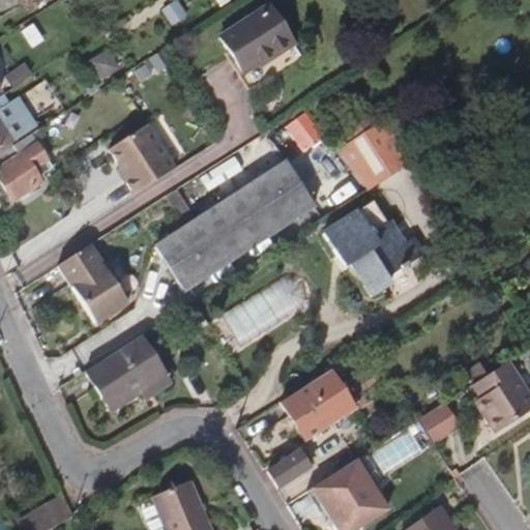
[(176,3),(163,12),(174,29),(187,20),(176,3)]
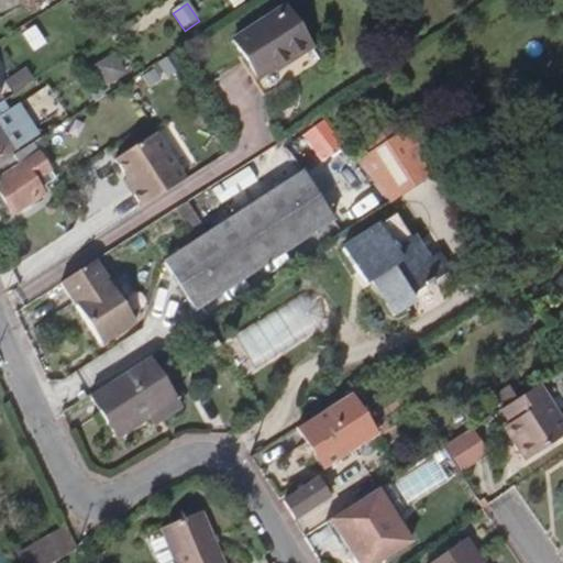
[(295,61),(312,48),(288,10),(236,42),(268,94),(302,73),(295,61)]
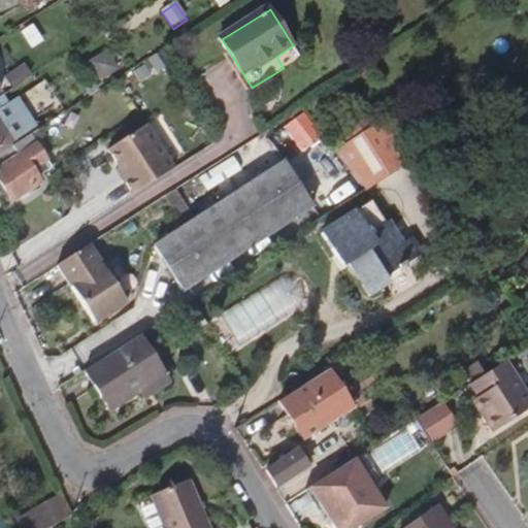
[(166,51),(150,62),(159,75),(175,65),(166,51)]
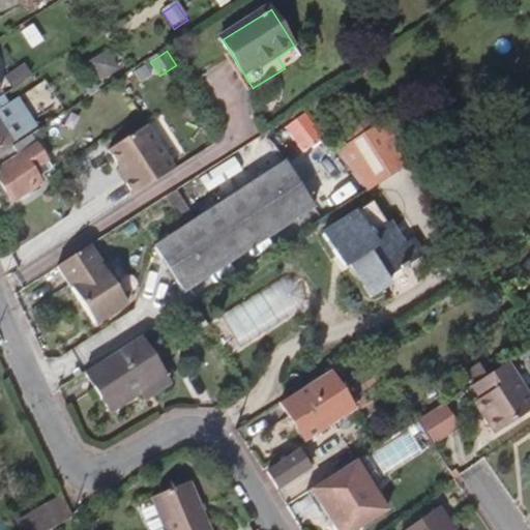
[(109,52),(89,63),(101,84),(121,71),(109,52)]
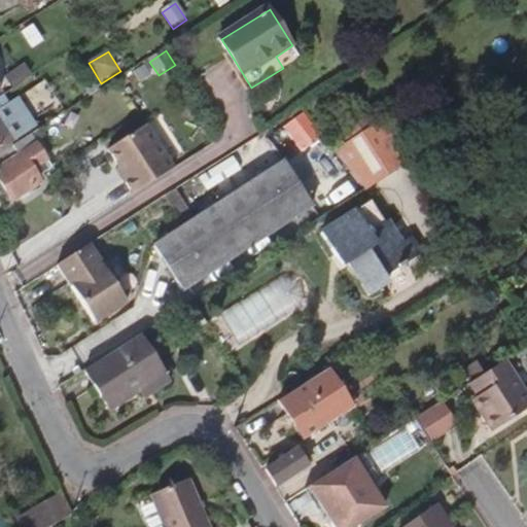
[(38,129),(19,100),(14,102),(7,92),(0,97),(0,154),(23,140),(22,139),(38,129)]
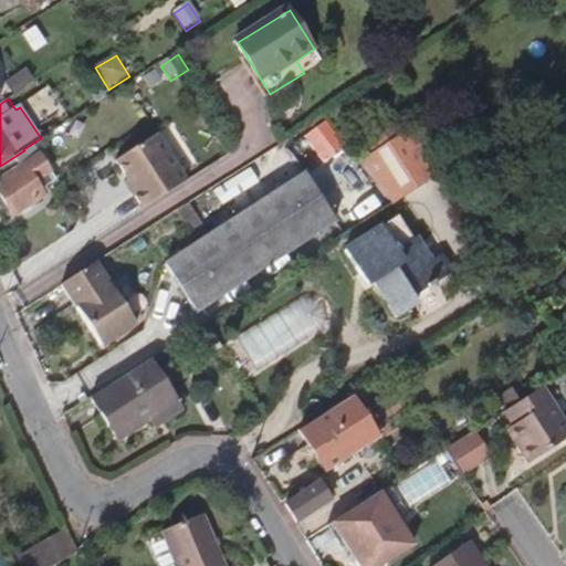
[(373,153),(363,159),(394,206),(440,174),(409,128),(399,135),(387,117),(360,135),(373,153)]
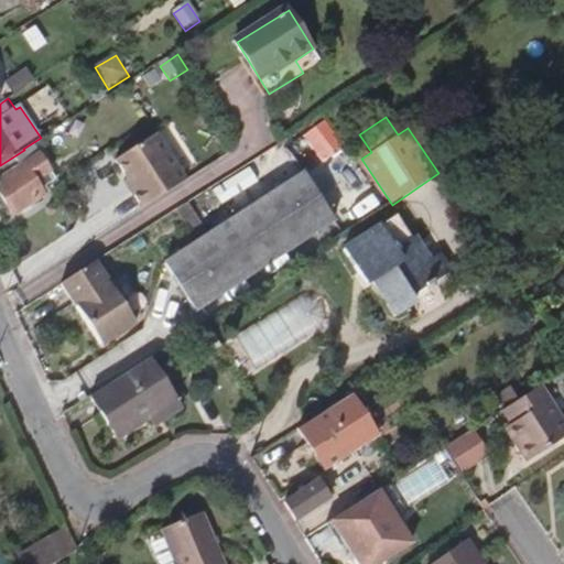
[(141,207),(186,177),(155,132),(115,159),(136,190),(131,192),(141,207)]
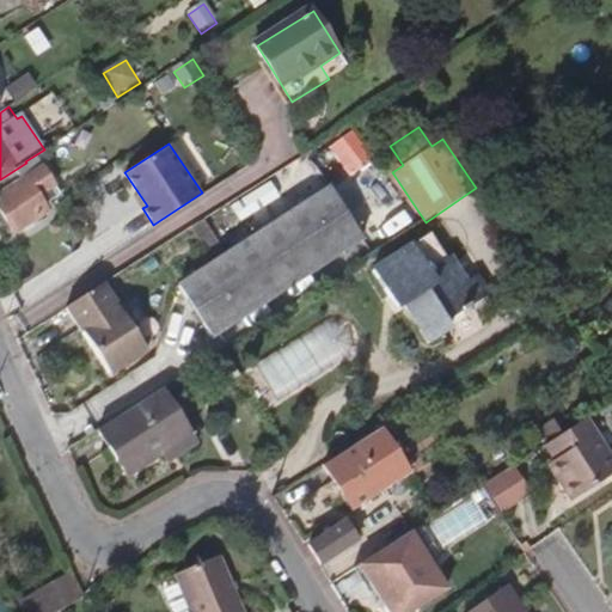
[(42,191),(57,181),(40,154),(0,179),(0,203),(18,231),(53,208),(42,191)]
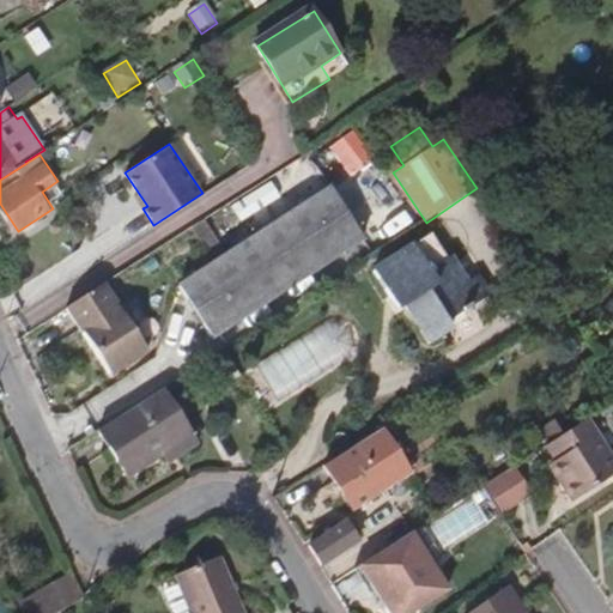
[(273,181),(234,205),(243,220),(283,196),(273,181)]
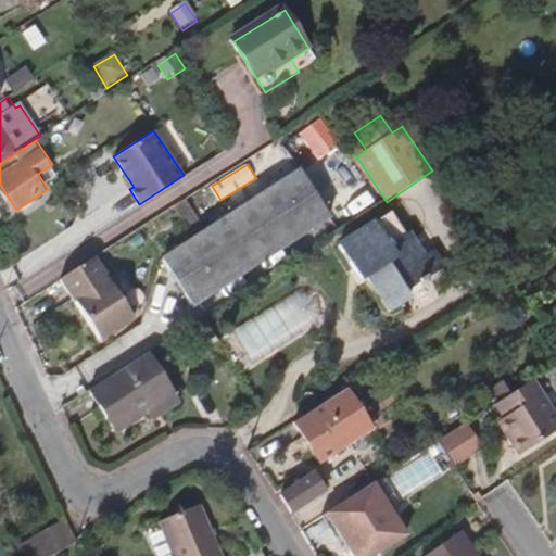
[(192,304),(329,214),(299,168),(206,229),(194,237),(162,257),(192,304)]
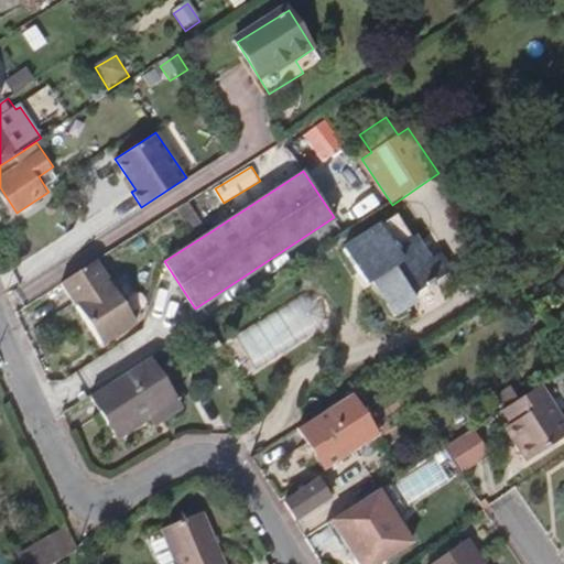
[(197,240),(209,232),(188,201),(175,209),(197,240)]
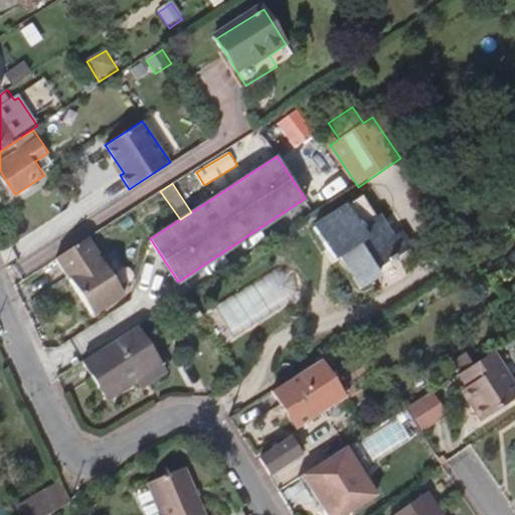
[(378,263),(415,240),(406,225),(396,232),(383,210),(365,220),(353,199),(318,220),(331,242),(338,238),(363,282),(383,271),(378,263)]
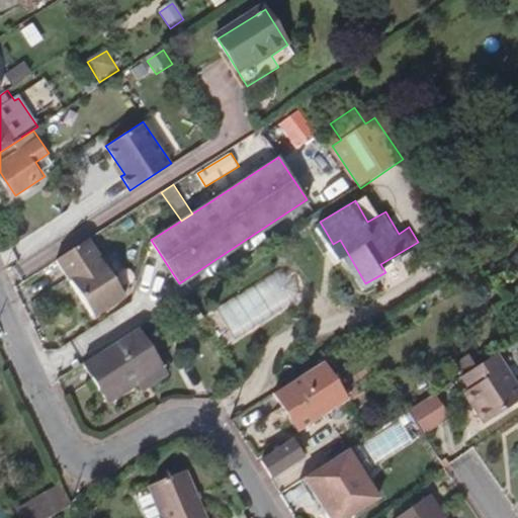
[(127,295),(91,238),(59,259),(94,317),(127,295)]
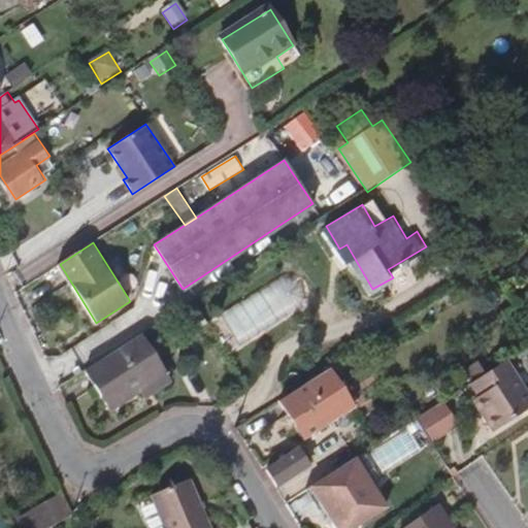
[(160,390),(176,380),(146,332),(92,369),(117,409),(157,385),(160,390)]
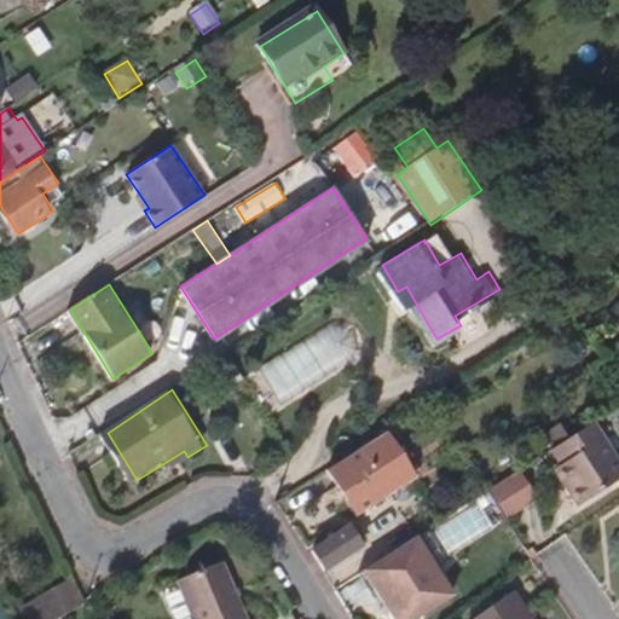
[(618,461),(596,424),(583,433),(573,418),(548,434),(557,450),(554,452),(563,469),(557,473),(580,509),(618,484),(618,461)]
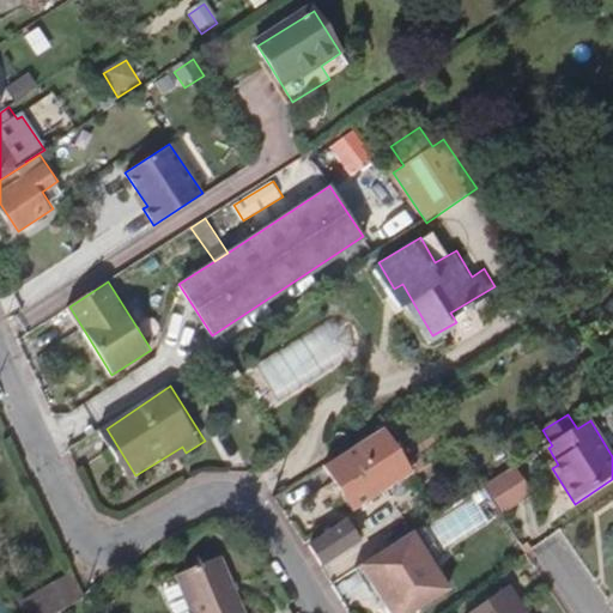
[(356,513),(417,473),(386,425),(325,463),(356,513)]
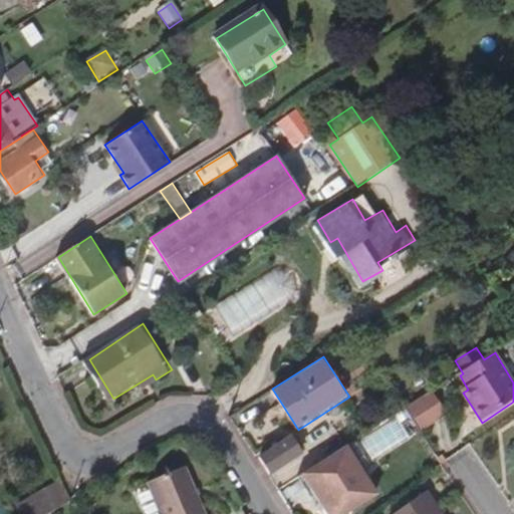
[(431,395),(409,410),(422,431),(445,416),(431,395)]
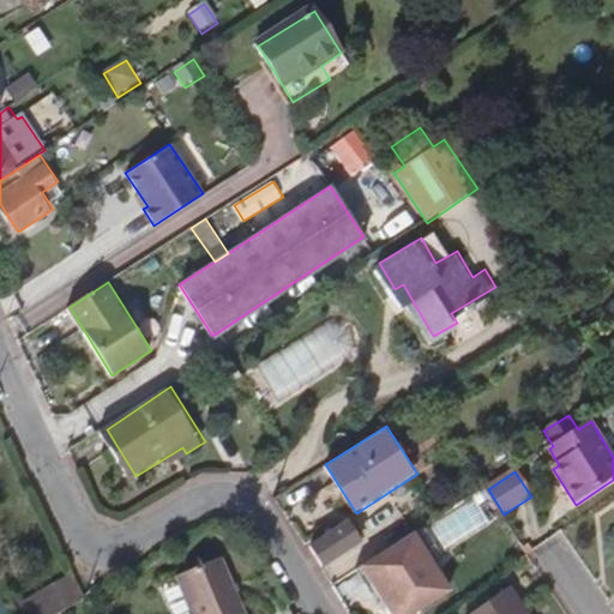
[(325,567),(365,541),(353,523),(313,548),(319,557),(325,567)]
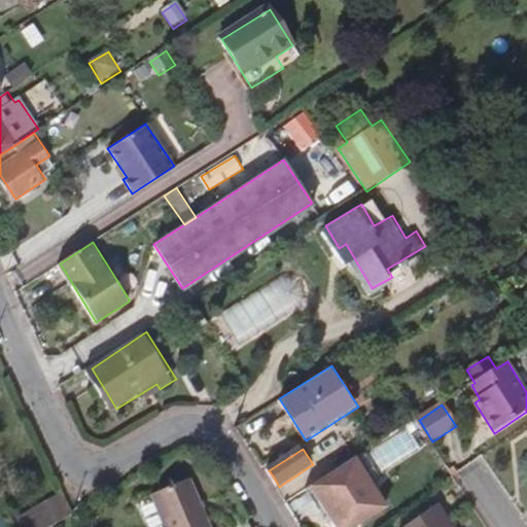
[(335,504),(369,482),(354,459),(320,482),(335,504)]
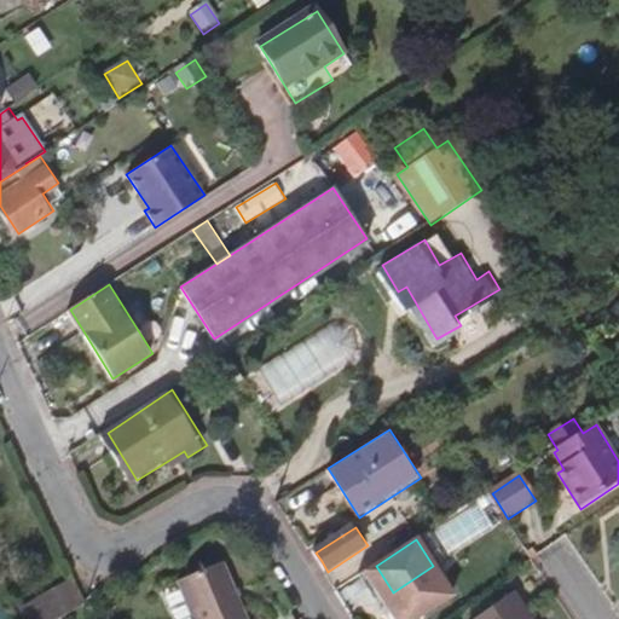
[(244,618),(223,565),(178,584),(192,618),(244,618)]
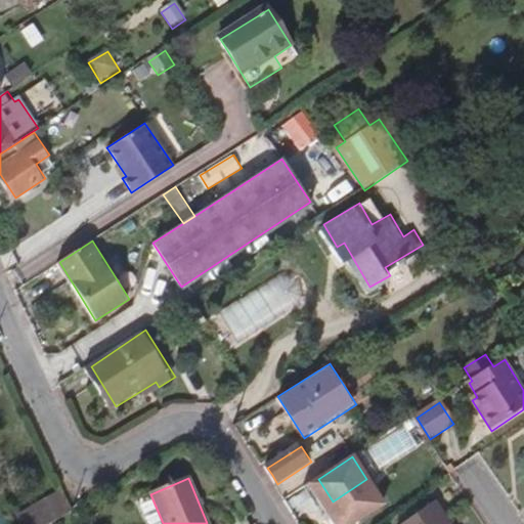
[(356,523),(385,507),(366,479),(333,501),(347,523),(356,523)]
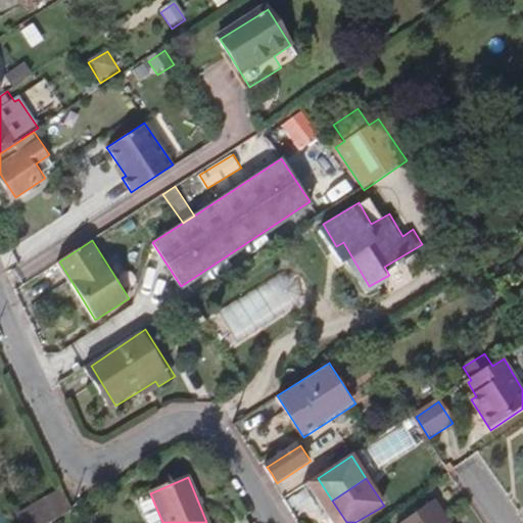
[(73,512),(62,490),(46,498),(56,520),(73,512)]
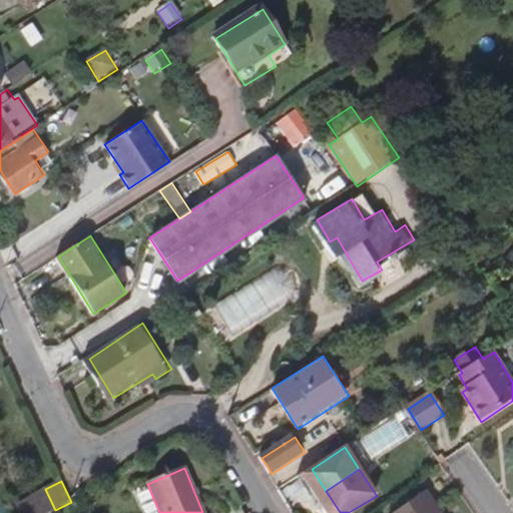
[(8,512),(48,512),(55,510),(45,489),(6,508),(8,512)]
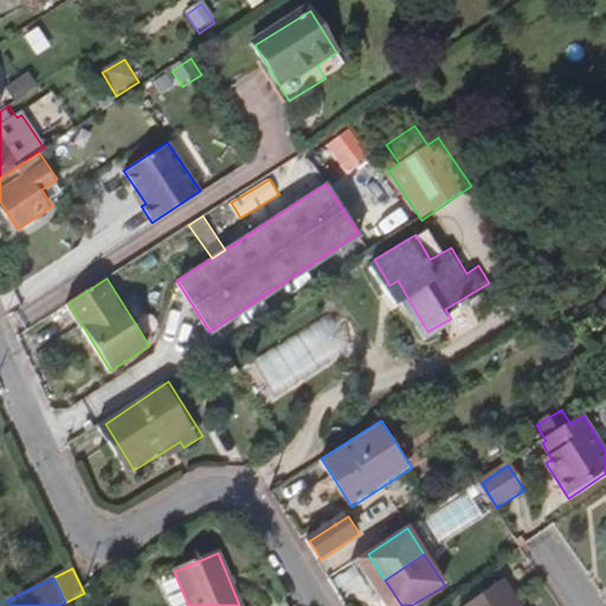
[(520,605),(503,580),(464,605),(520,605)]
